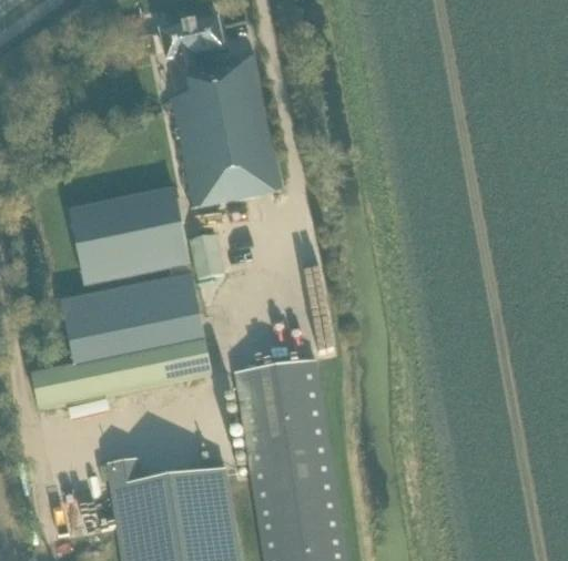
[(223,48),(216,17),(194,21),(193,20),(181,22),(182,24),(159,29),(165,59),(169,59),(176,95),(169,97),(192,206),(282,189),(252,54),(205,64),(203,52),(223,48)]
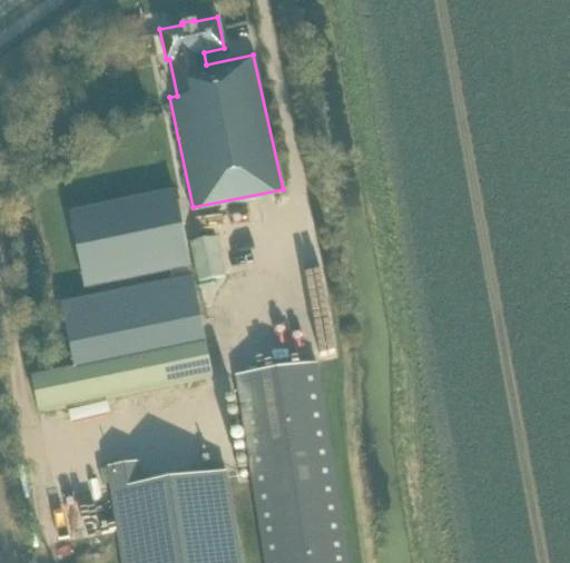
[(189,264),(190,264),(174,187),(69,209),(86,286),(135,275),(167,268),(170,268),(173,277),(61,300),(75,366),(31,375),(38,411),(213,374),(206,339),(193,274),(192,274),(189,264)]
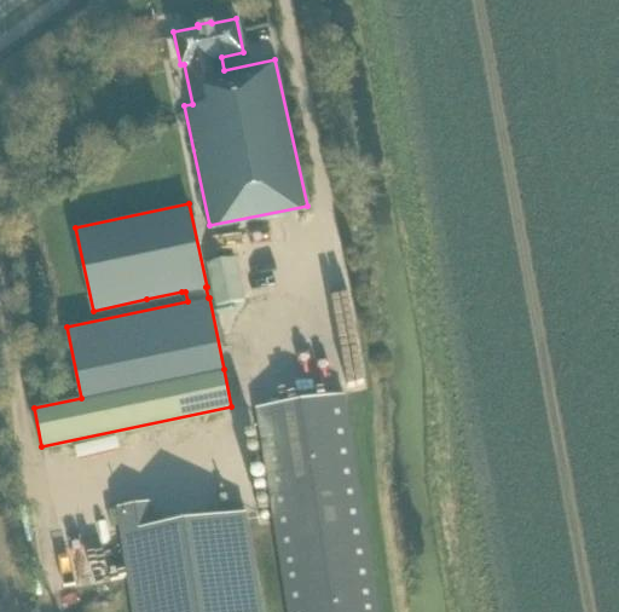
[(215,302),(244,295),(235,253),(206,260),(215,302)]
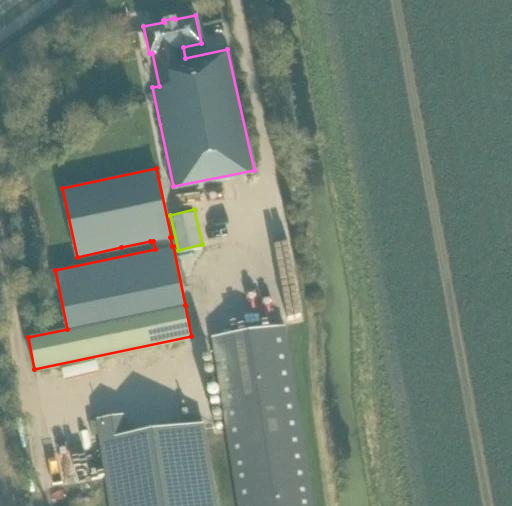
[(312,505),(284,324),(256,329),(213,336),(238,505),(312,505)]
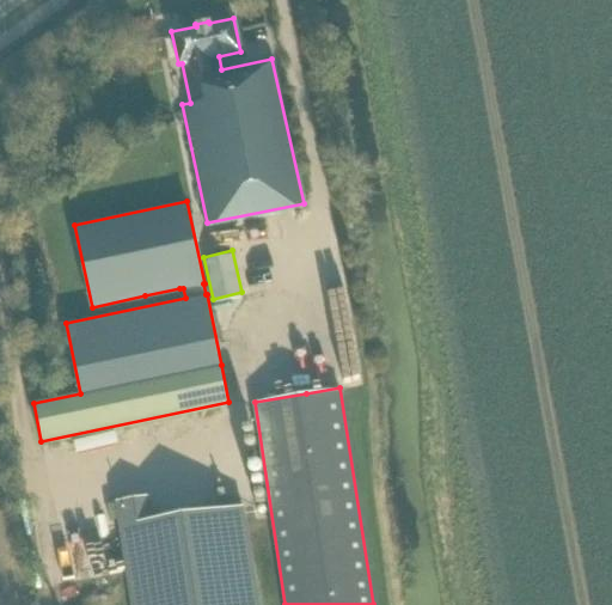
[(117,499),(134,604),(257,604),(242,505),(152,519),(147,494),(117,499)]
